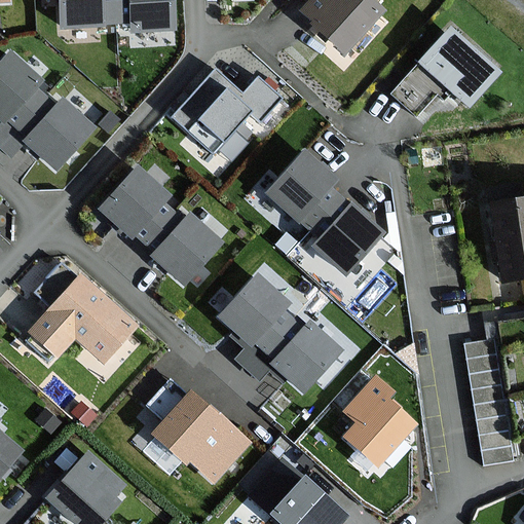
[(59,0),(62,25),(102,22),(100,0),(59,0)]
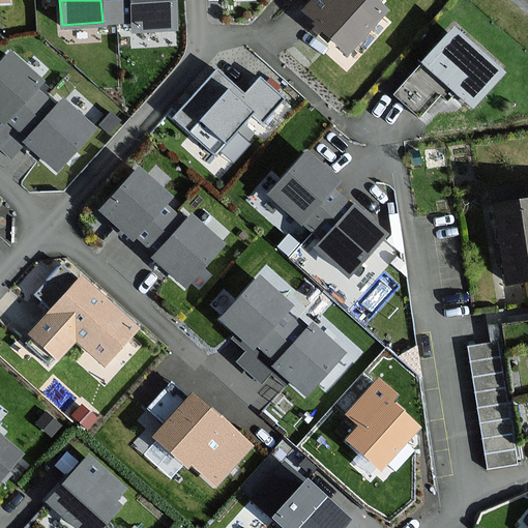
[(100,0),(103,22),(130,20),(128,0),(100,0)]
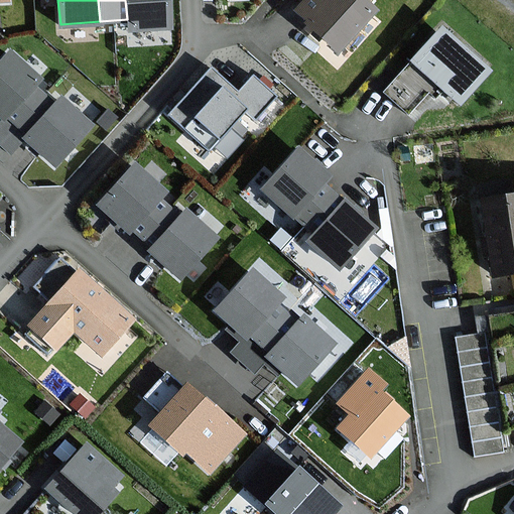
[(125,0),(127,19),(127,27),(170,24),(168,0),(125,0)]
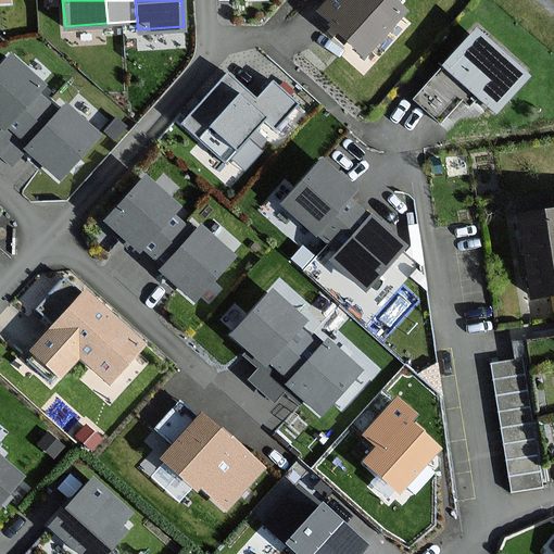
[(402,9),(391,0),(327,0),(320,9),(332,19),(329,23),(363,53),(402,9)]
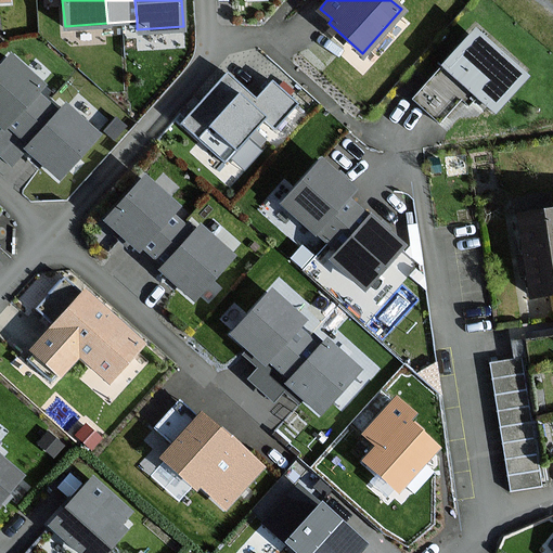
[(524,73),(474,28),(441,64),(413,95),(439,118),(460,94),(467,101),(475,93),(491,108),(524,73)]
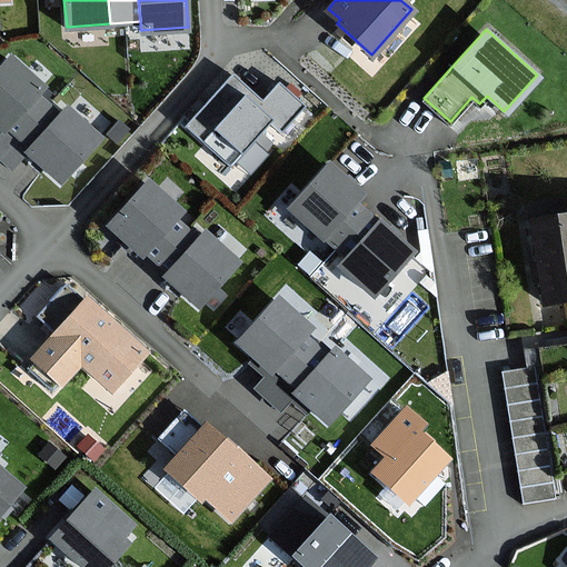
[(0,127),(2,129),(6,126),(37,90),(43,83),(10,53),(0,63),(0,127)]
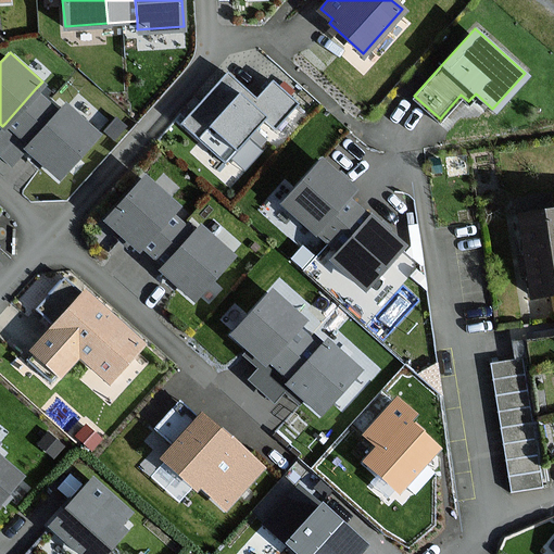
[(269,126),(293,101),(272,82),(254,100),(227,74),(181,122),(224,161),(230,154),(243,166),(261,149),(256,146),(264,138),(253,128),(262,120),(269,126)]
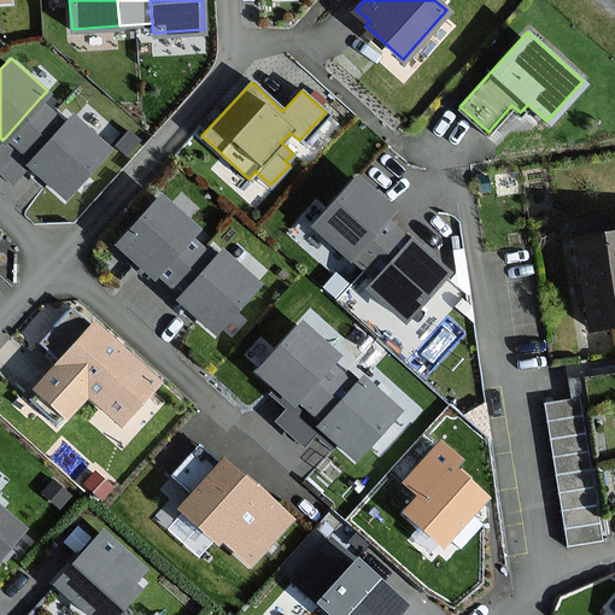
[(31,159),(65,121),(40,98),(6,136),(31,159)]
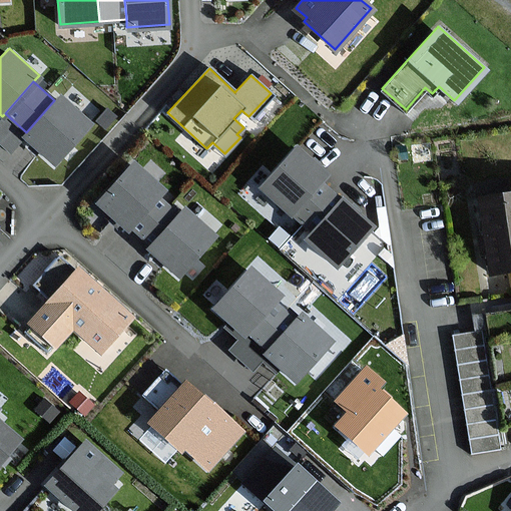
[(59,95),(54,100),(26,132),(23,134),(54,162),(90,122),(59,95)]
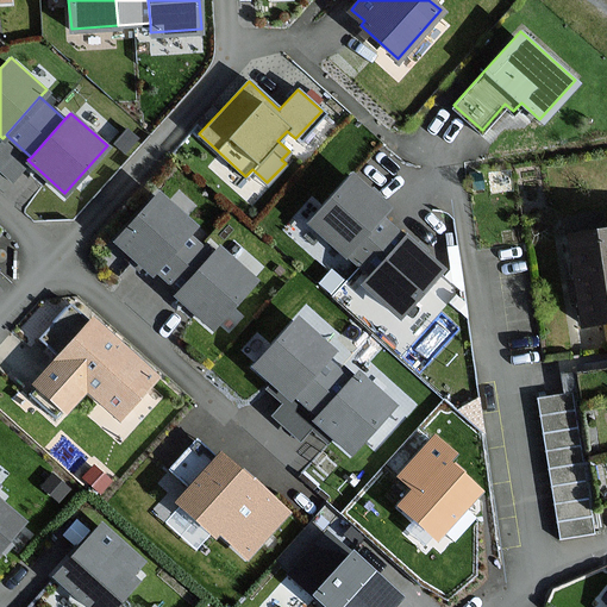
[(27,160),(31,157),(6,135),(2,138),(0,141),(0,166),(13,176),(27,160)]
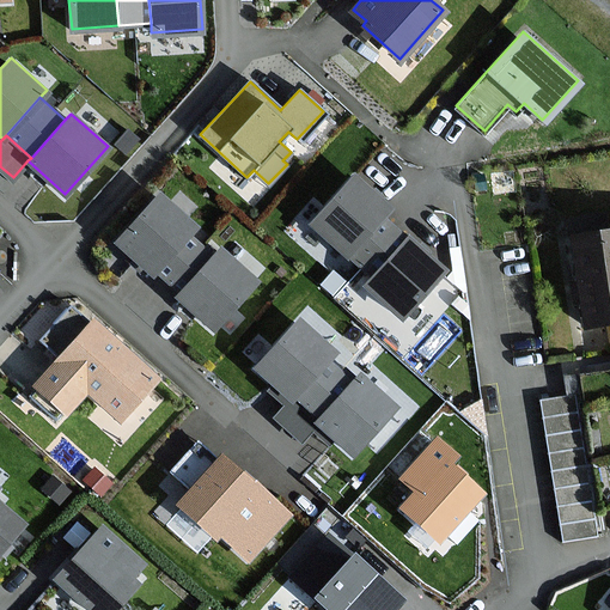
[(353,175),(311,223),(347,254),(382,214),(389,206),(353,175)]
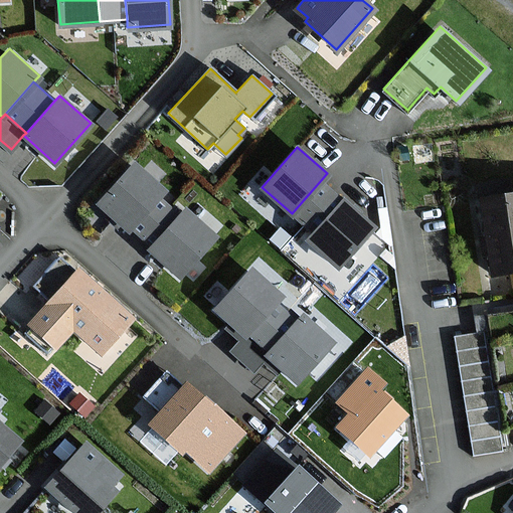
[(128,231),(131,228),(160,196),(166,189),(134,161),(96,202),(128,231)]
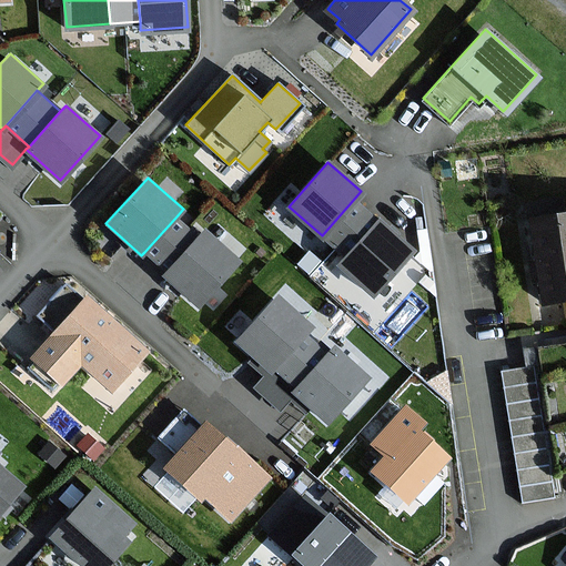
[(377,219),(354,199),(322,235),(344,255),(377,219)]
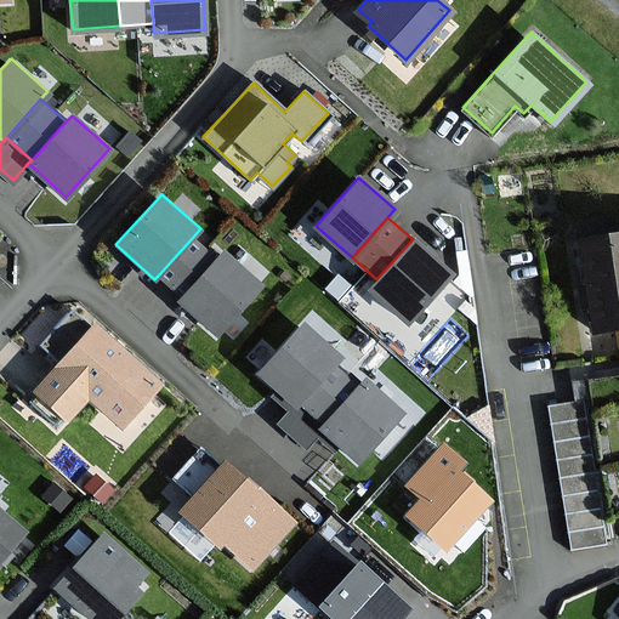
[(618,231),(580,238),(588,288),(595,329),(618,324),(618,231)]
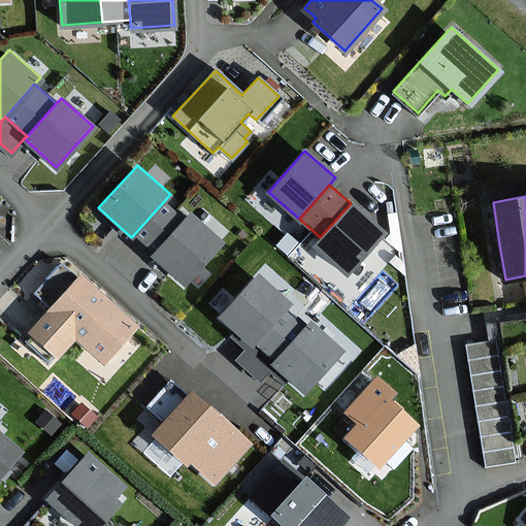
[(164,201),(134,234),(154,252),(183,219),(164,201)]
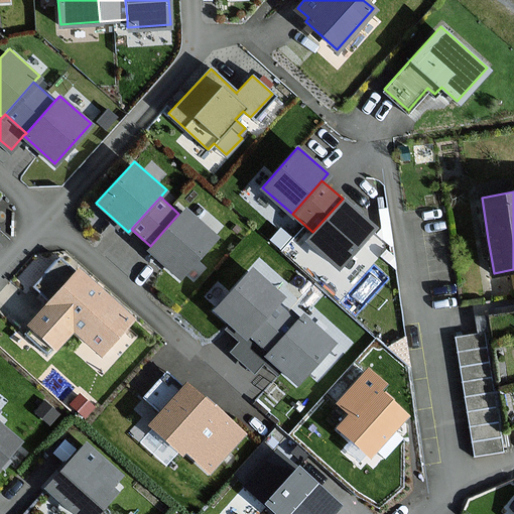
[(338,265),(373,225),(343,199),(312,232),(307,239),(338,265)]
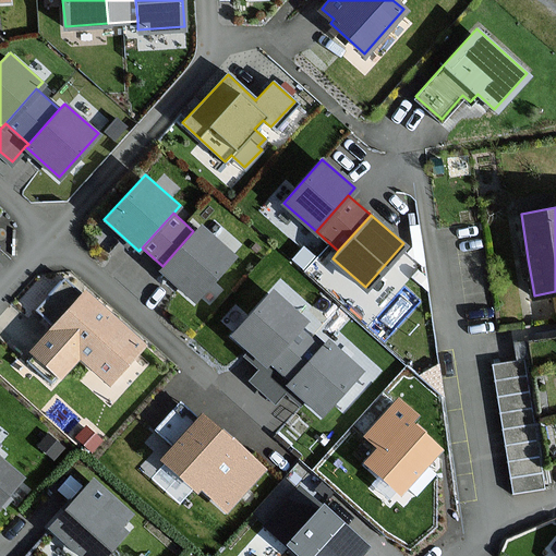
[(234,255),(200,224),(193,231),(162,266),(159,268),(194,299),(234,255)]
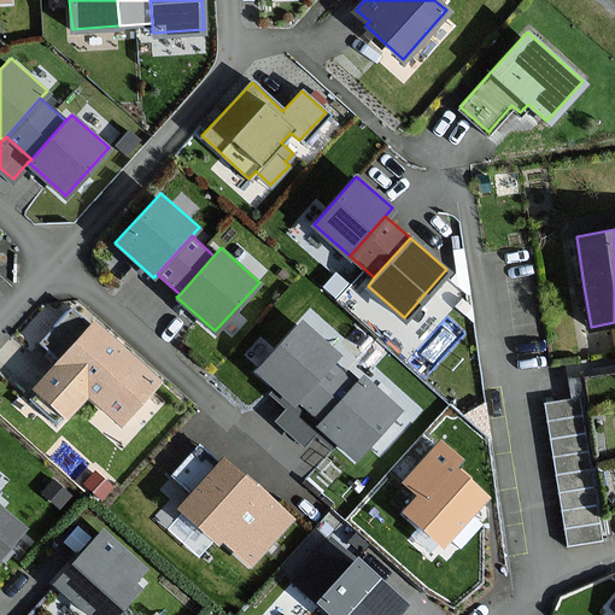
[(256,370),(293,403),(297,399),(332,361),(339,353),(300,320),(256,370)]
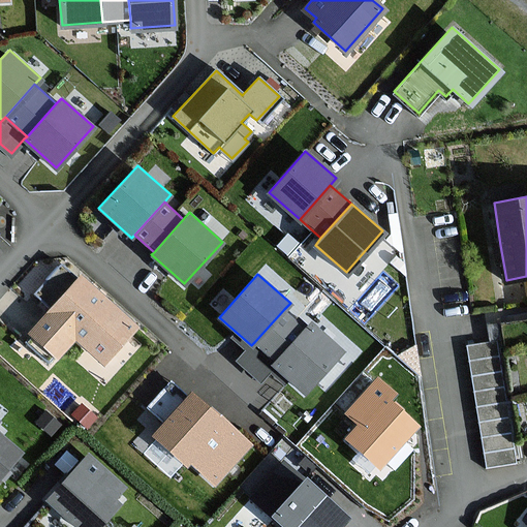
[(103,360),(135,326),(102,296),(80,275),(49,309),(30,330),(57,354),(74,335),(103,360)]
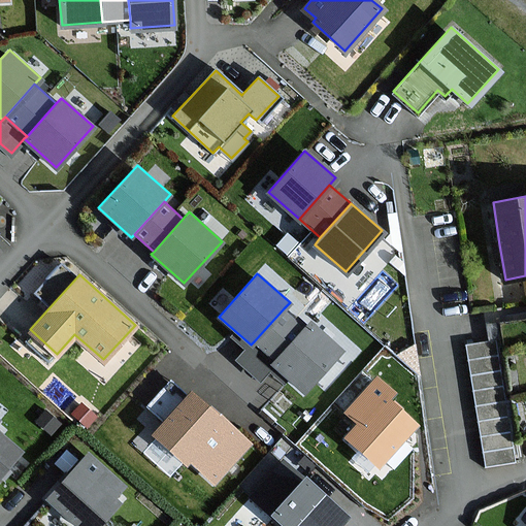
[(274,359),(304,327),(284,308),(254,341),(274,359)]
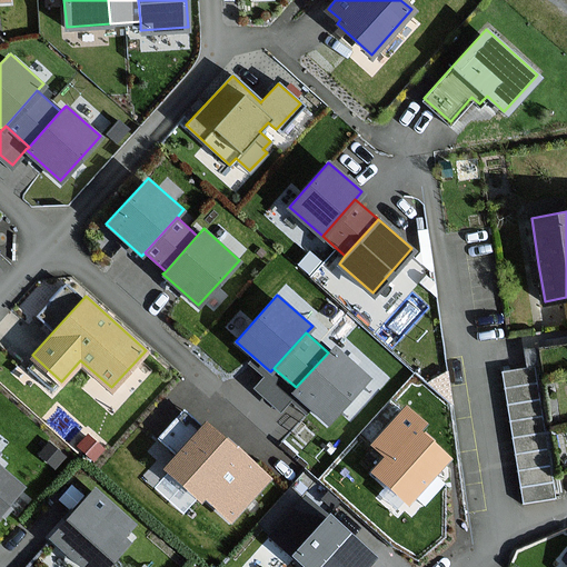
[(368,376),(334,345),(328,352),(296,387),(294,390),(327,421),(368,376)]
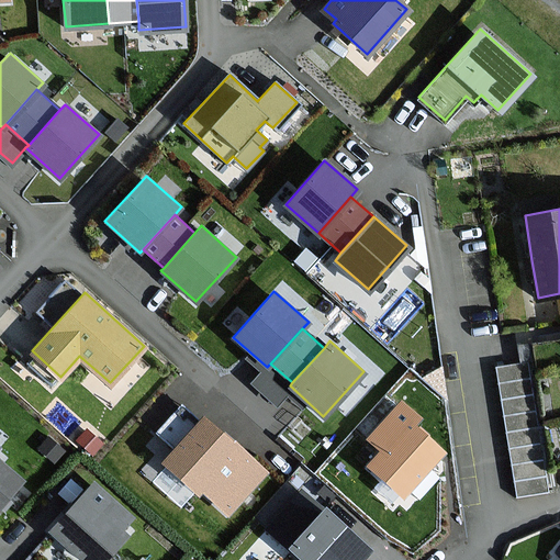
[(547,490),(526,360),(494,366),(515,495),(547,490)]
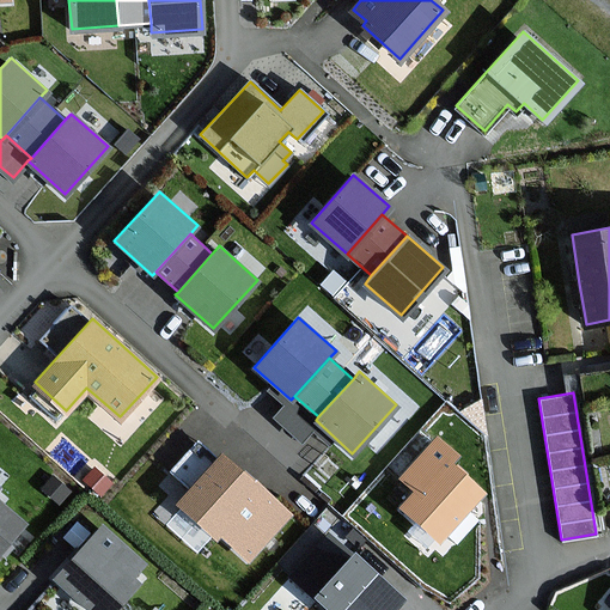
[(449,447),(438,438),(418,459),(402,477),(418,492),(403,507),(438,538),(481,492),(449,463),(456,455),(449,447)]
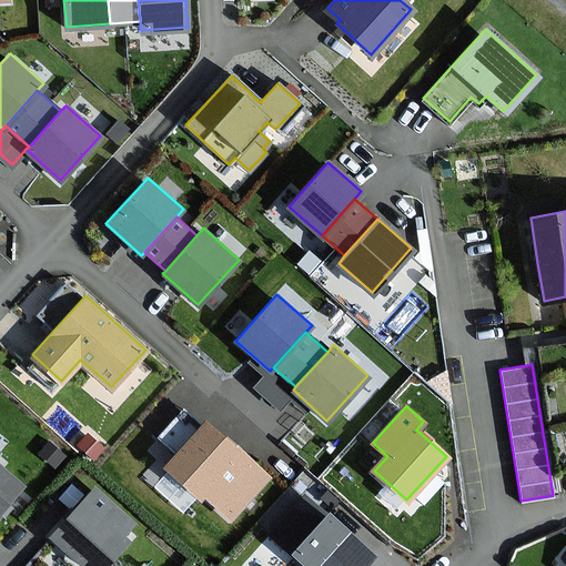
[(223,440),(205,423),(164,467),(198,497),(203,493),(229,516),(266,475),(225,437),(223,440)]
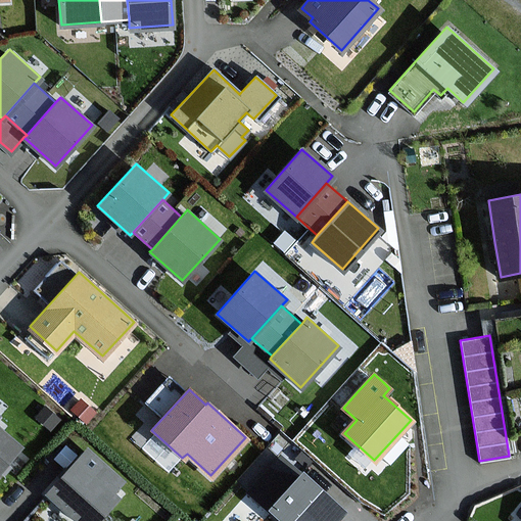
[(93,410),(79,398),(72,408),(85,420),(93,410)]
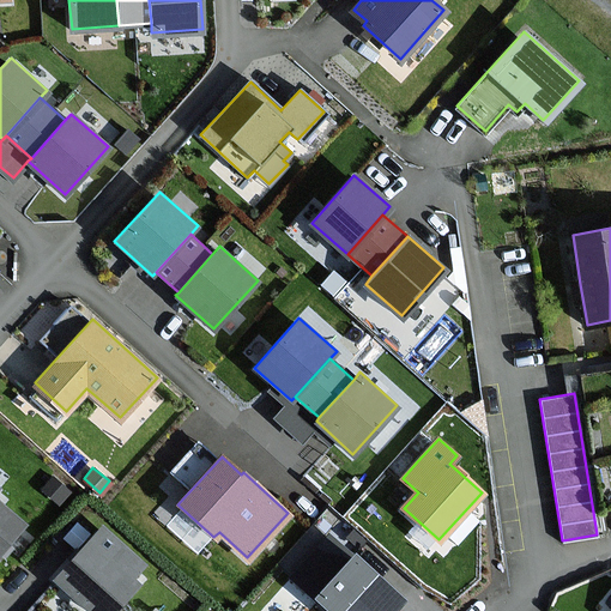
[(67,491),(52,477),(42,488),(58,502),(67,491)]
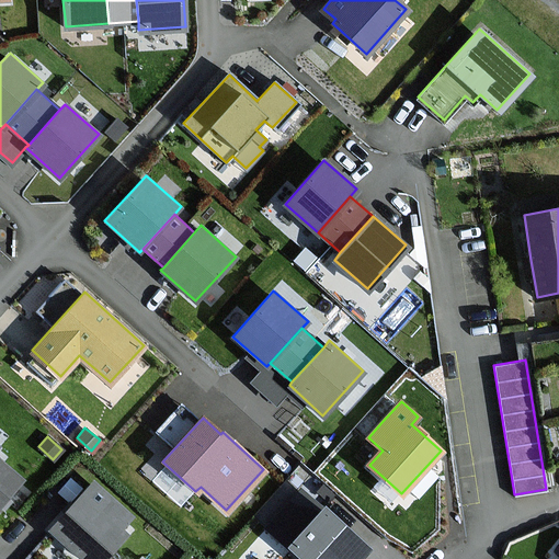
[(0,501),(20,478),(0,460),(0,501)]
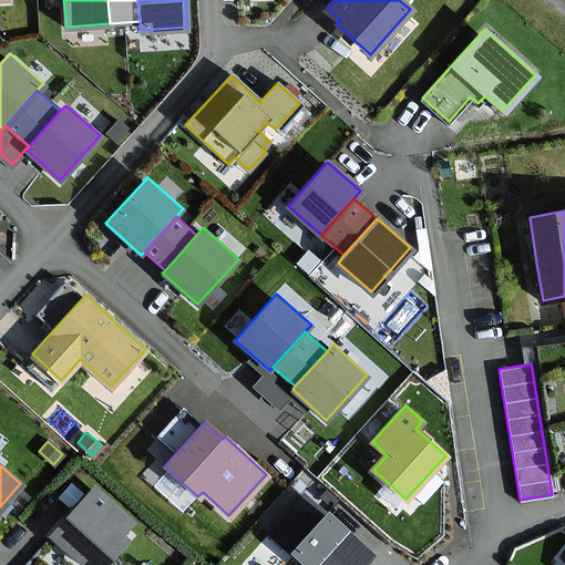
[(93,485),(50,533),(86,564),(102,564),(126,538),(121,534),(133,520),(93,485)]
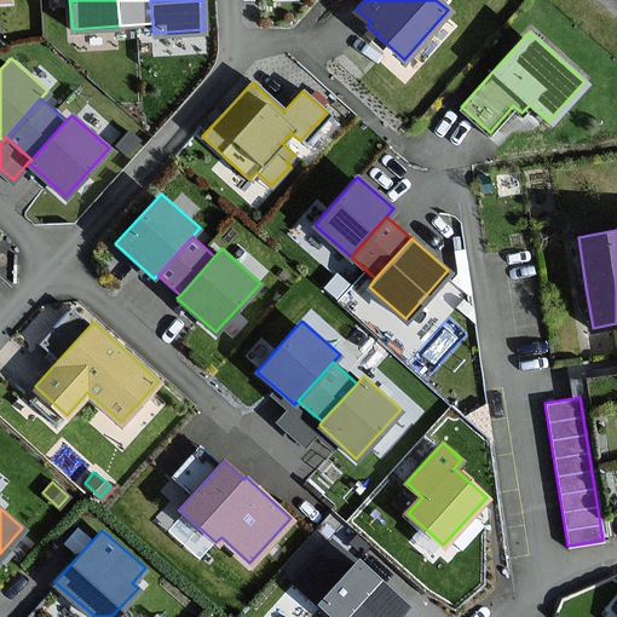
[(292,582),(317,604),(332,616),(398,616),(409,605),(379,580),(332,537),(292,582)]
